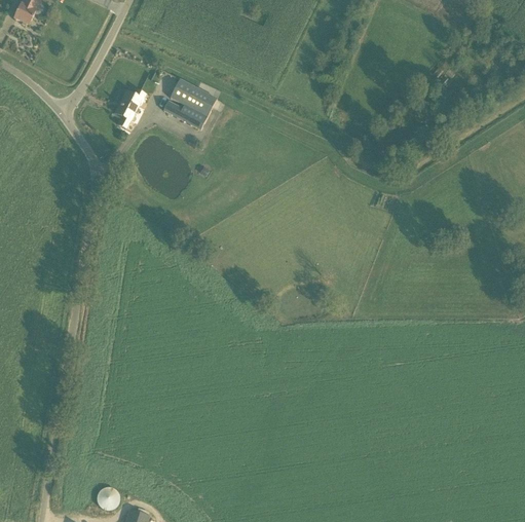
[(21,2),(13,16),(21,20),(21,22),(25,24),(27,23),(29,24),(35,9),(39,0),(22,0),(21,2)]
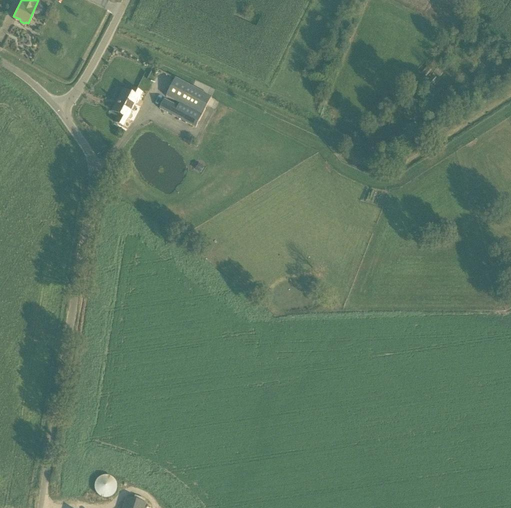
[(426,63),(420,70),(425,73),(431,67),(426,63)]
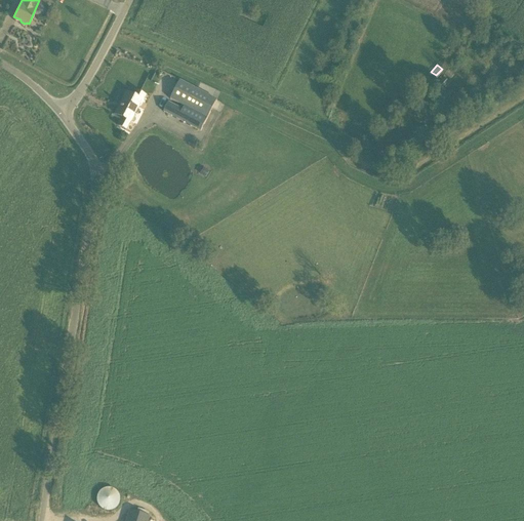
[(448,67),(444,71),(449,76),(453,72),(448,67)]
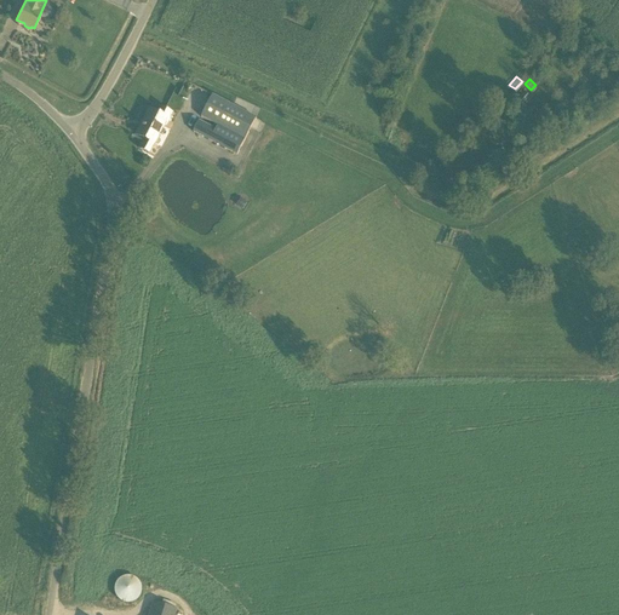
[(529,93),(523,88),(519,93),(513,88),(504,97),(517,109),(526,99),(525,98),(529,93)]
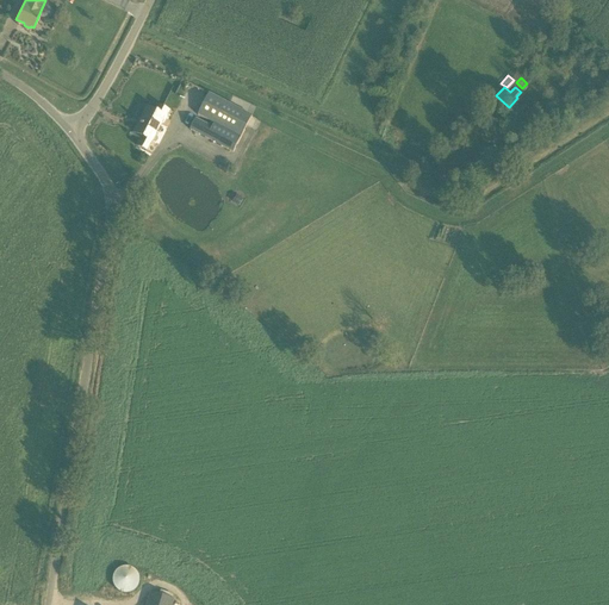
[(197,111),(213,120),(211,124),(194,116),(188,126),(232,148),(250,112),(207,89),(197,111)]
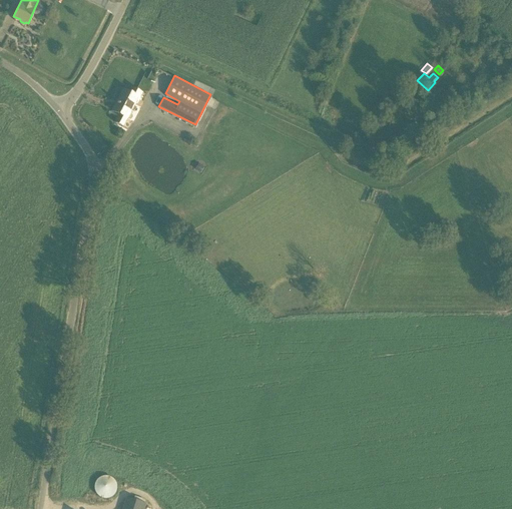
[(132,85),(129,90),(122,87),(118,95),(119,95),(112,109),(119,112),(115,120),(122,124),(137,95),(138,96),(141,90),(132,85)]
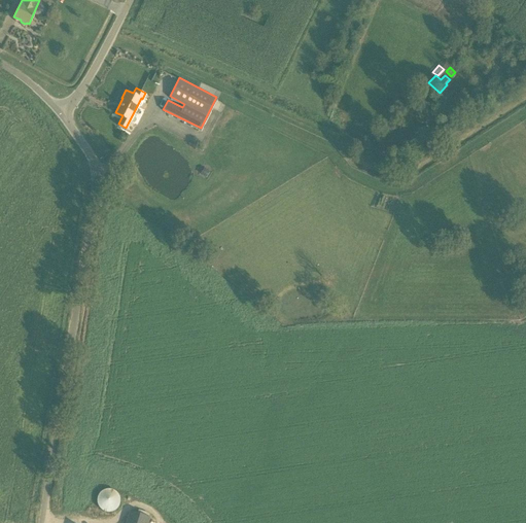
[(203,166),(200,172),(206,175),(209,169),(203,166)]
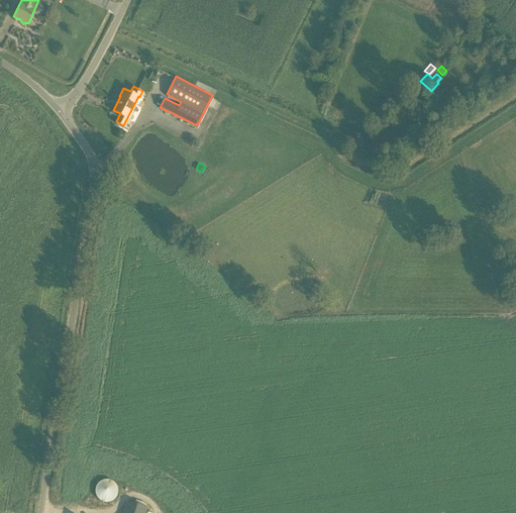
[(114,499),(114,480),(96,479),(96,498),(114,499)]
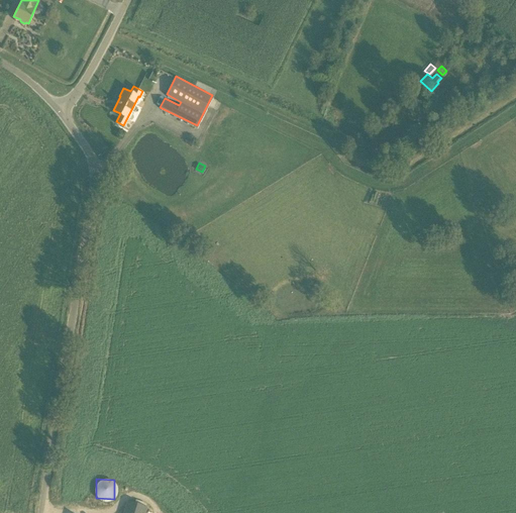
[(139,512),(140,512),(143,512),(146,505),(126,499),(122,512),(139,512)]
